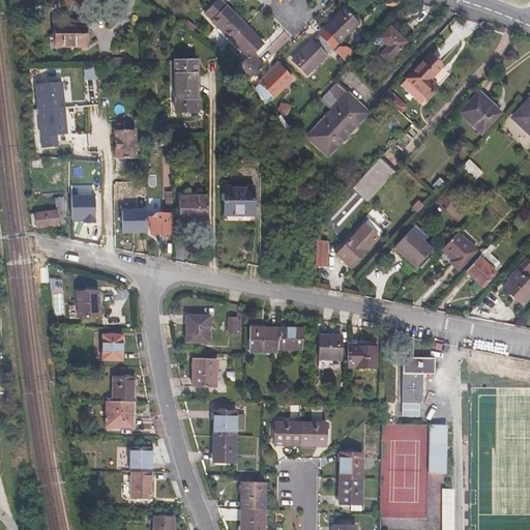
[(206,15),(231,41),(244,27),(227,9),(225,10),(217,3),(206,15)]
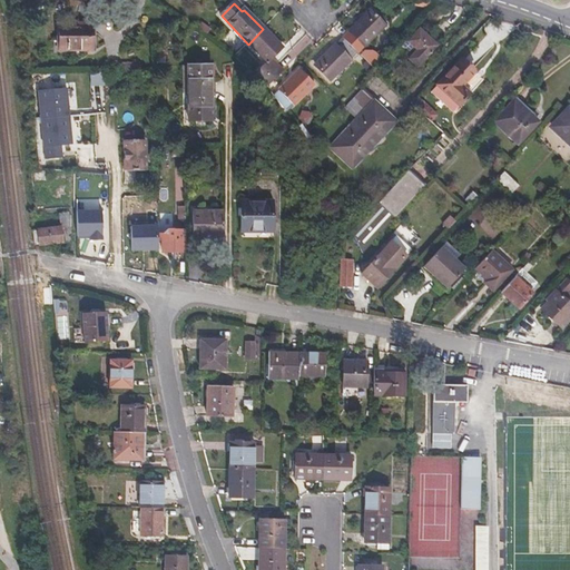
[(372,12),(344,39),(359,55),(386,28),(372,12)]
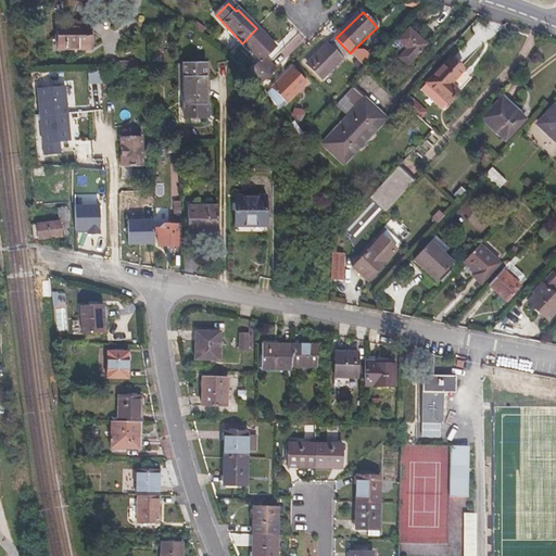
[(57,25),(58,49),(89,49),(88,26),(57,25)]
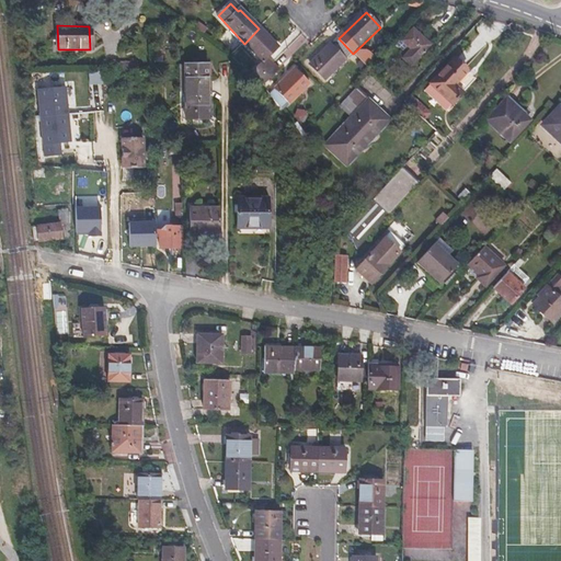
[(407,44),(412,48),(405,55),(413,64),(433,44),(414,27),(399,44),(403,48),(407,44)]
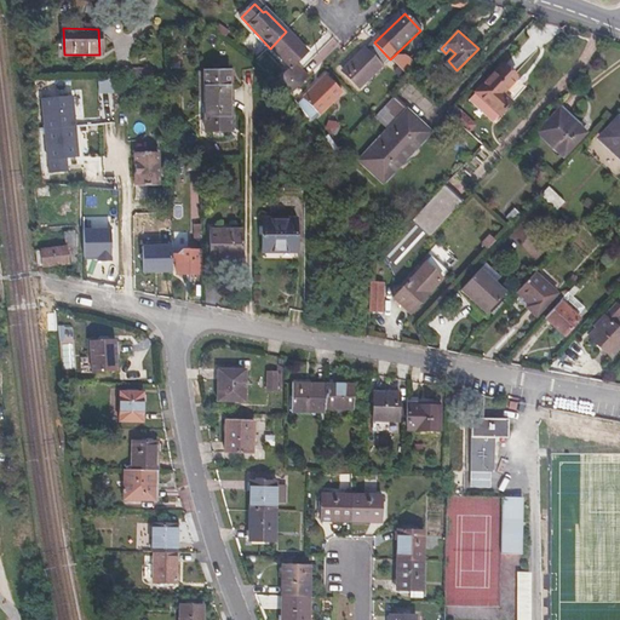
[(270,49),(291,68),(282,76),(288,82),(302,72),(296,65),(308,55),(286,32),(270,49)]
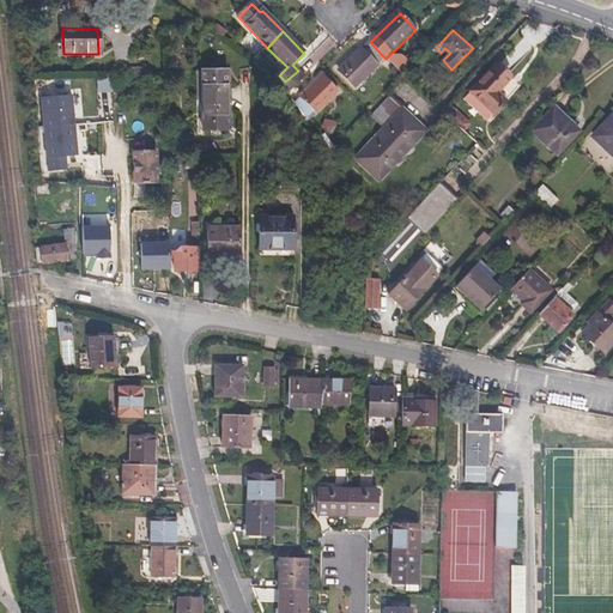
[(370,42),(341,72),(357,87),(386,59),(370,42)]
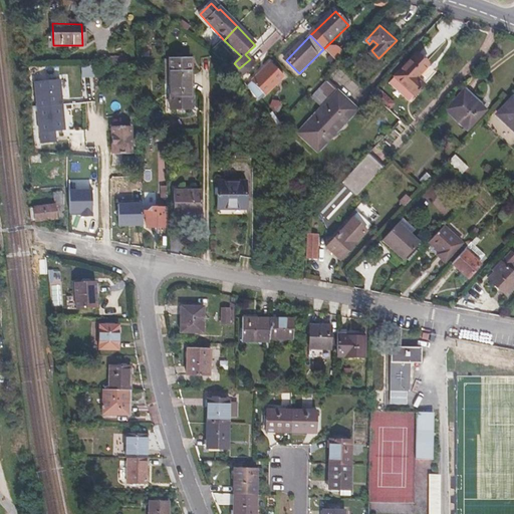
[(328,53),(336,62),(338,61),(344,54),(336,48),(332,49),(328,53)]
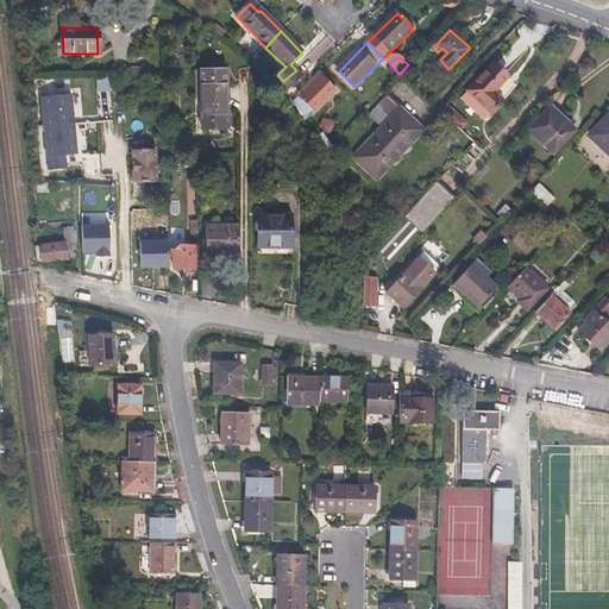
[(497,62),(471,89),(485,104),(494,111),(520,83),(497,62)]
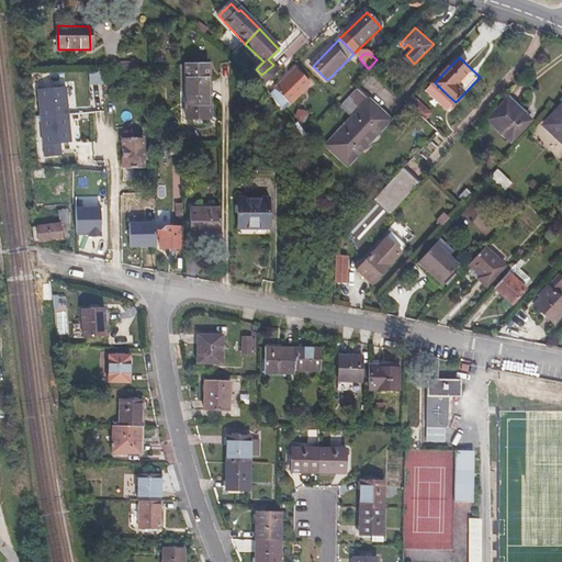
[(273,65),(261,75),(268,81),(279,71),(273,65)]
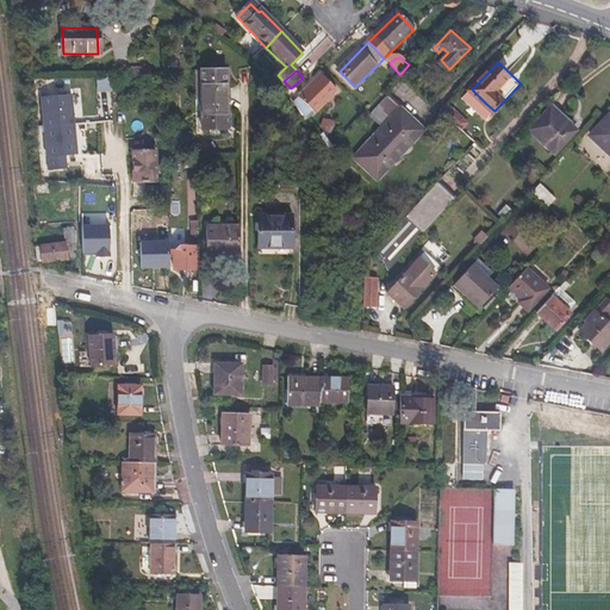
[(197,75),(197,99),(197,116),(204,116),(204,132),(229,132),(226,74),(197,75)]
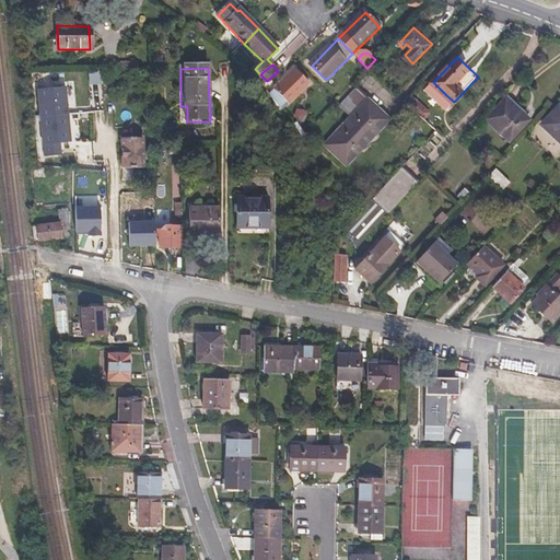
[(255,69),(249,74),(254,78),(256,80),(260,74),(255,69)]
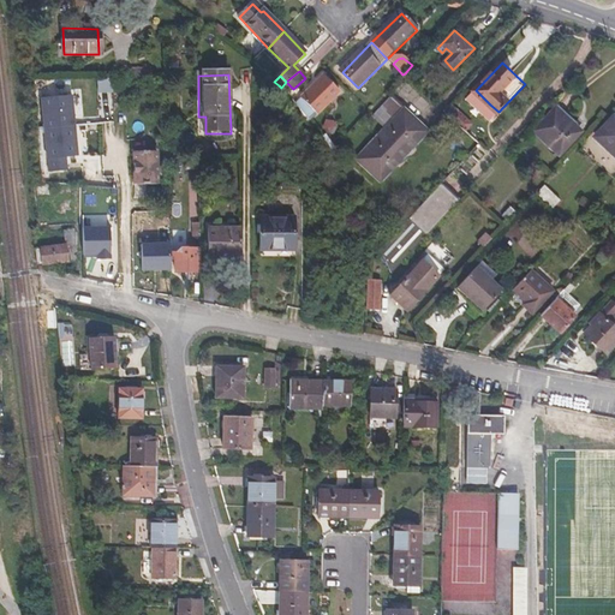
[(97,78),(99,91),(113,90),(112,77),(97,78)]
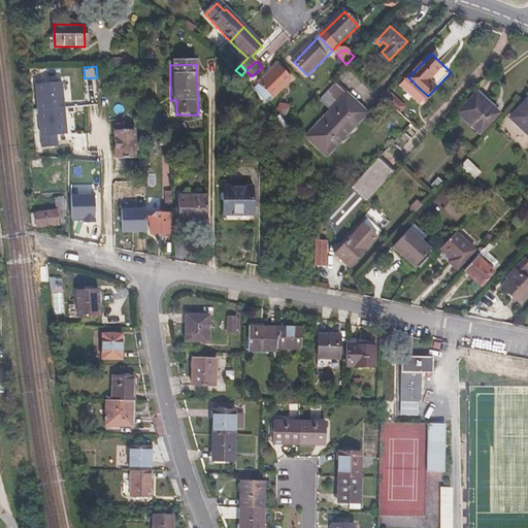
[(278,66),(260,85),(272,98),(291,79),(278,66)]
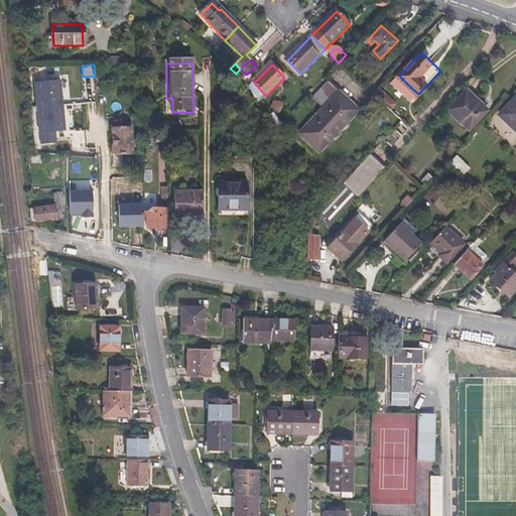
[(236,74),(242,80),(246,75),(240,69),(236,74)]
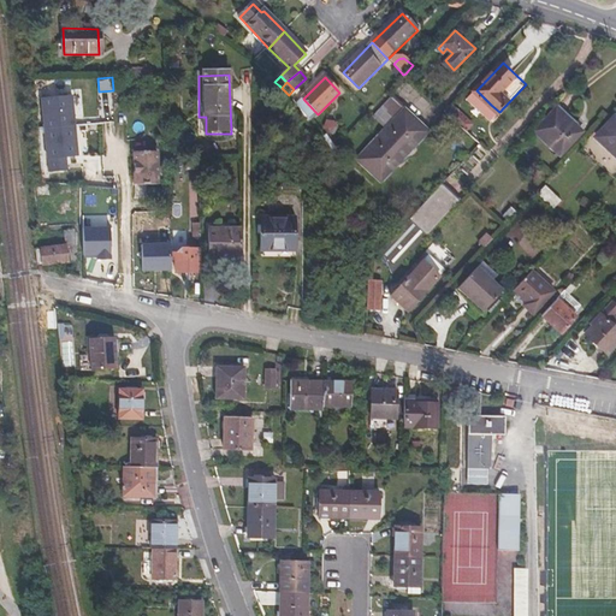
[(471,98),(492,119),(499,112),(491,105),(477,90),(471,98)]
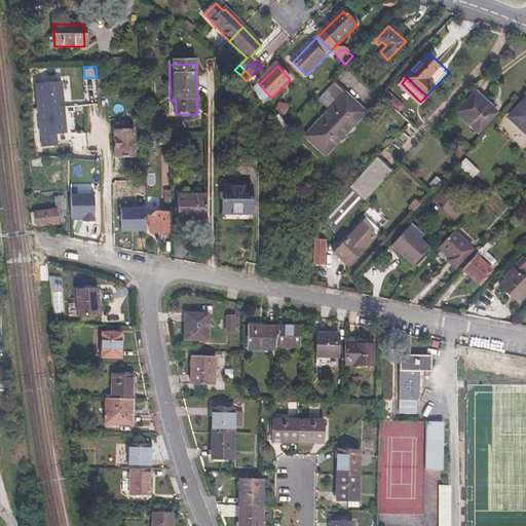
[(35,85),(42,147),(55,146),(54,136),(67,134),(60,82),(35,85)]
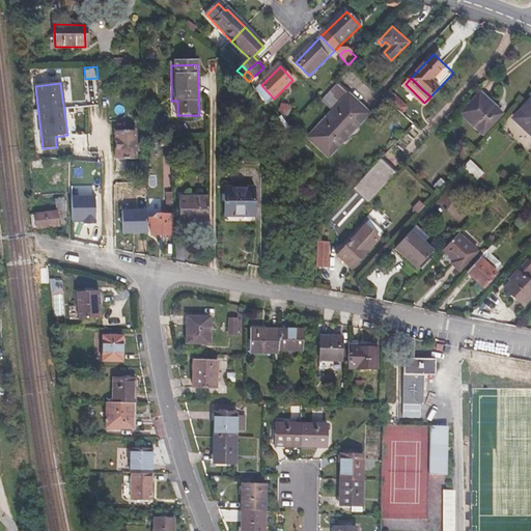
[(322,102),(330,111),(305,138),(326,158),(338,143),(337,142),(352,126),(354,128),(362,118),(353,110),(357,105),(336,85),(322,102)]
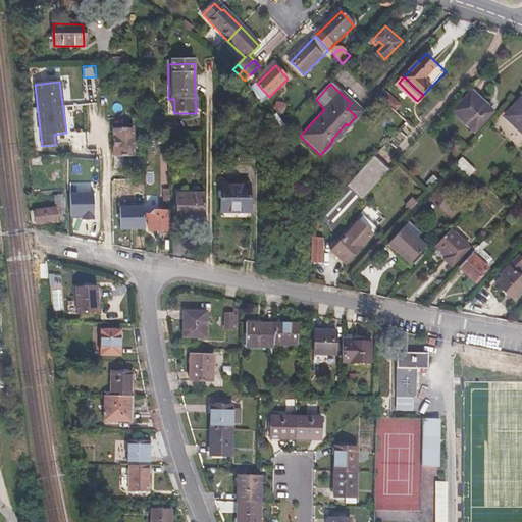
[(473,91),(452,114),(473,135),(491,114),(489,112),(494,107),(489,102),(487,105),(473,91)]
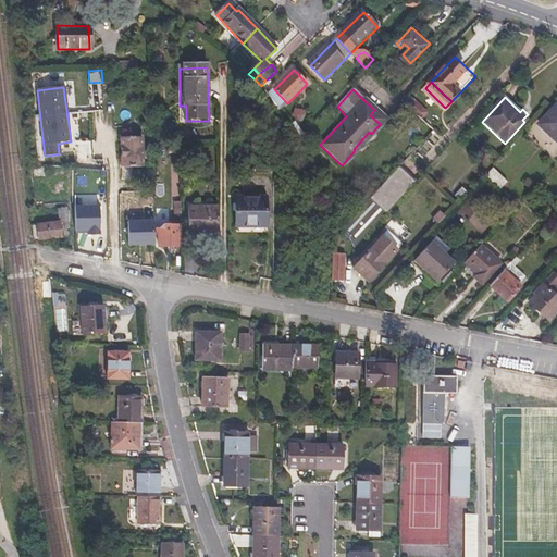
[(405,107),(419,120),(424,112),(411,100),(405,107)]
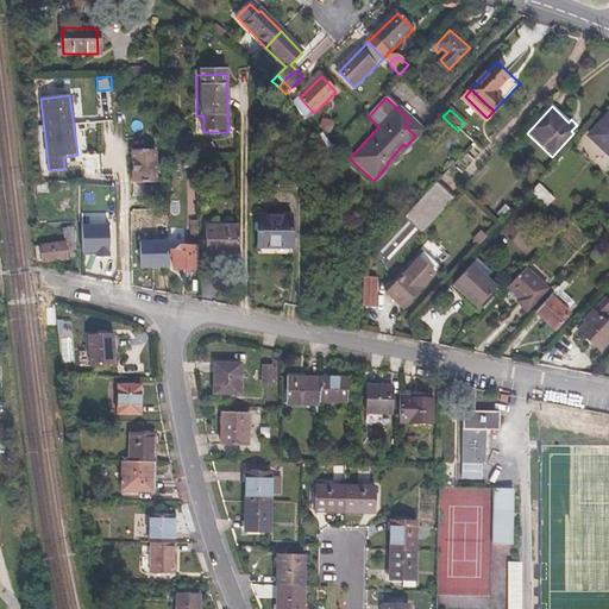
[(405,126),(415,136),(420,131),(409,120),(405,126)]
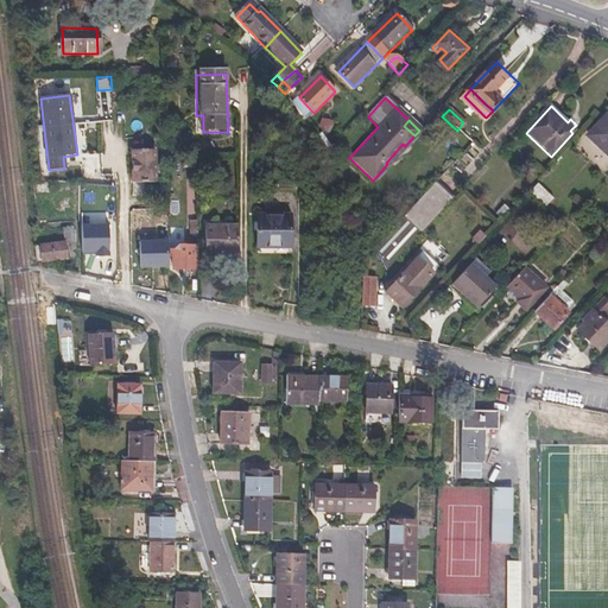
[(415,135),(405,146),(407,147),(417,138),(415,135)]
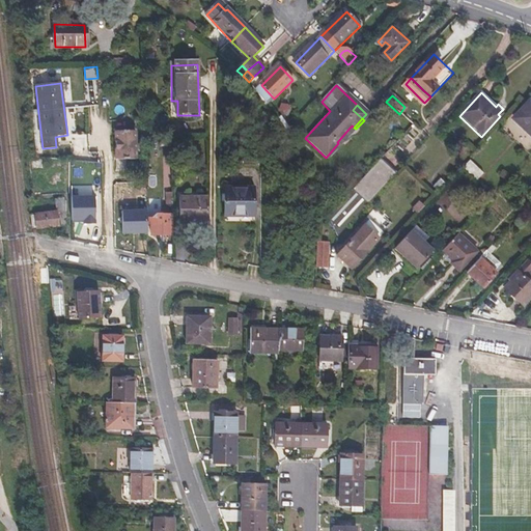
[(352,126),(337,142),(338,143),(354,128),(352,126)]
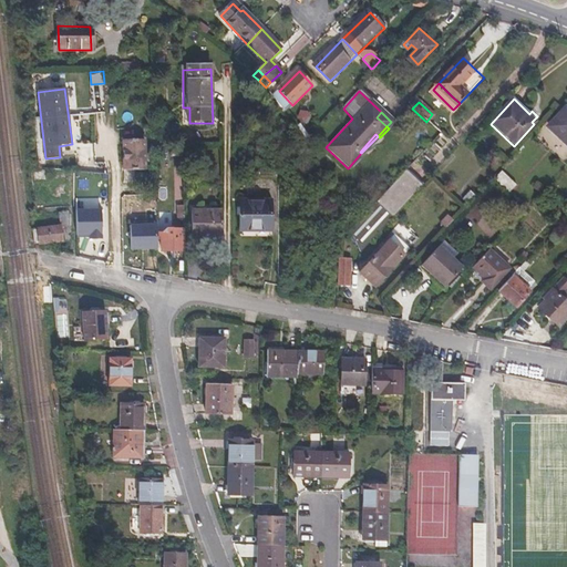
[(125,137),(126,167),(146,166),(146,163),(151,163),(151,150),(145,150),(145,136),(125,137)]
